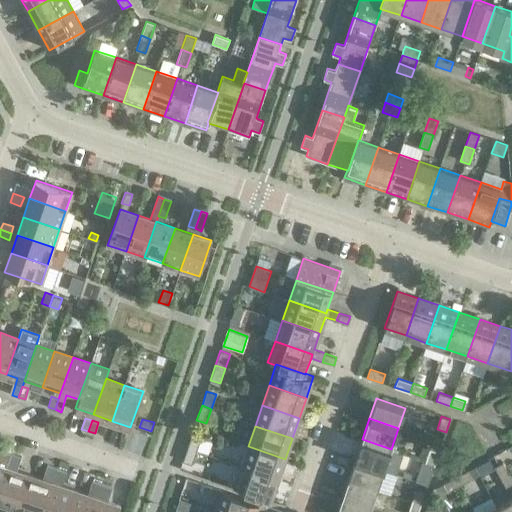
[(202,435),(192,432),(187,446),(197,450),(202,435)]
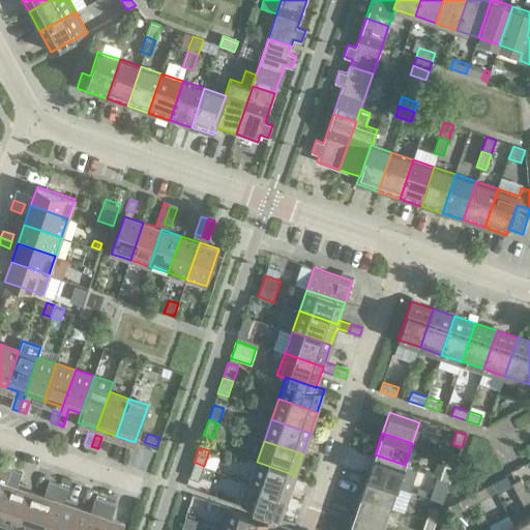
[(405,465),(375,454),(367,476),(398,487),(405,465)]
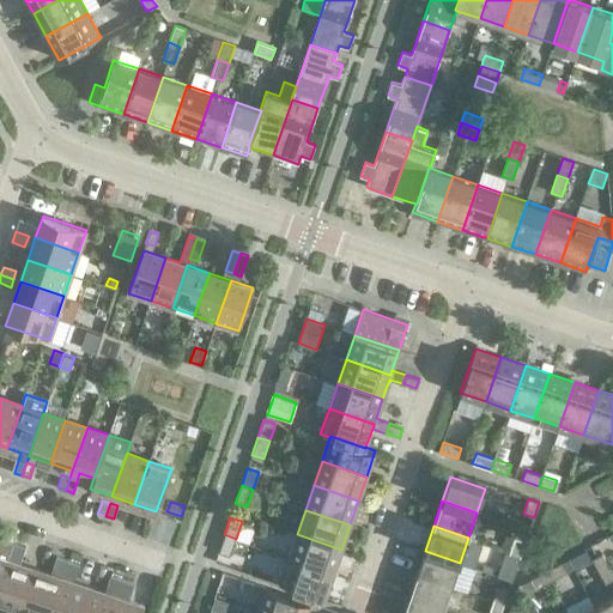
[(236,539),(224,534),(218,552),(230,556),(236,539)]
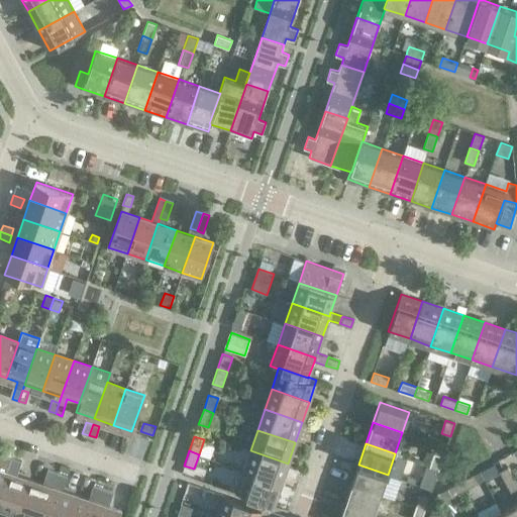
[(288,463),(250,450),(242,472),(281,485),(288,463)]
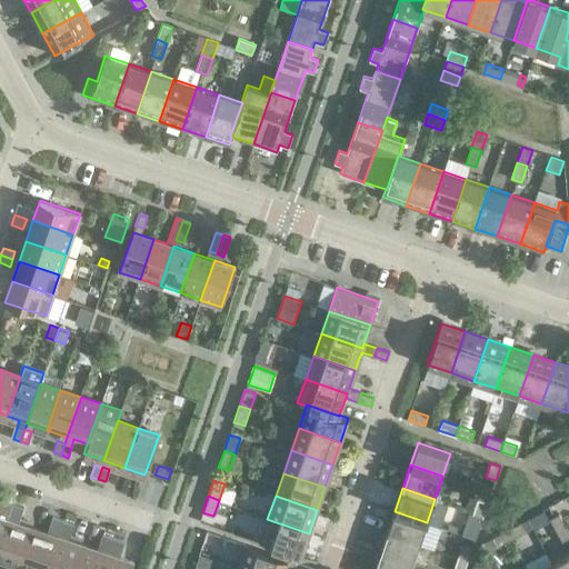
[(478,499),(472,512),(482,516),(488,502),(478,499)]
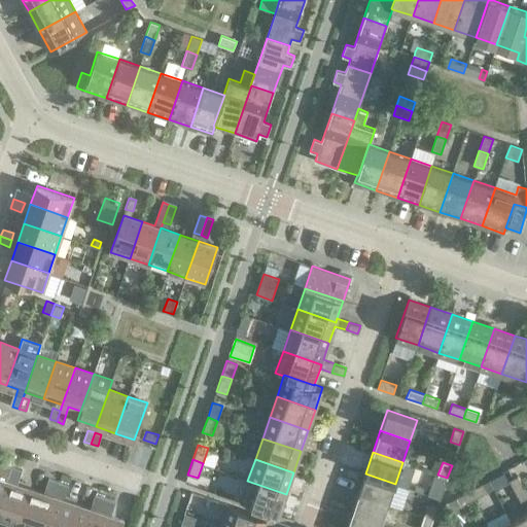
[(0,467),(0,471),(8,476),(11,466),(2,463),(0,467)]
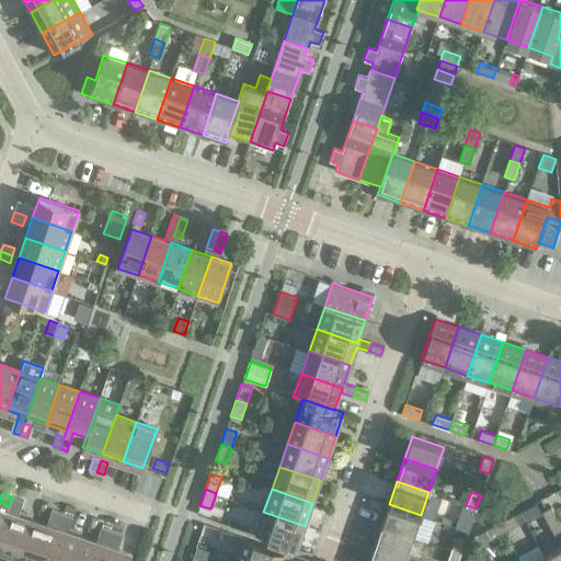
[(23,500),(12,496),(9,506),(20,510),(23,500)]
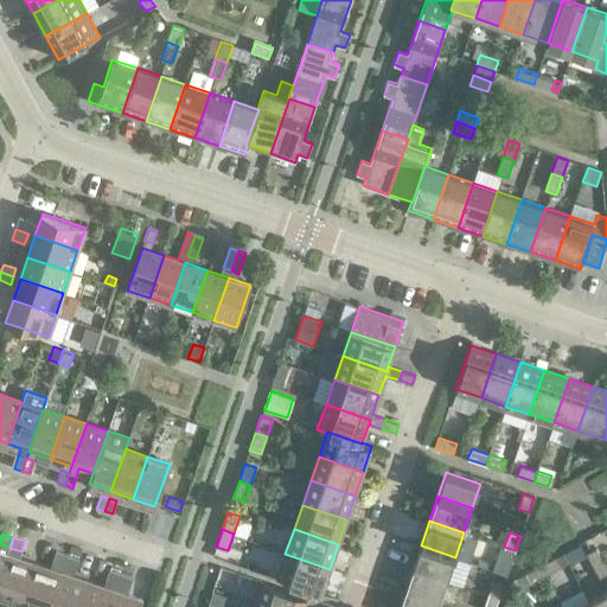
[(455,557),(421,545),(413,569),(447,581),(455,557)]
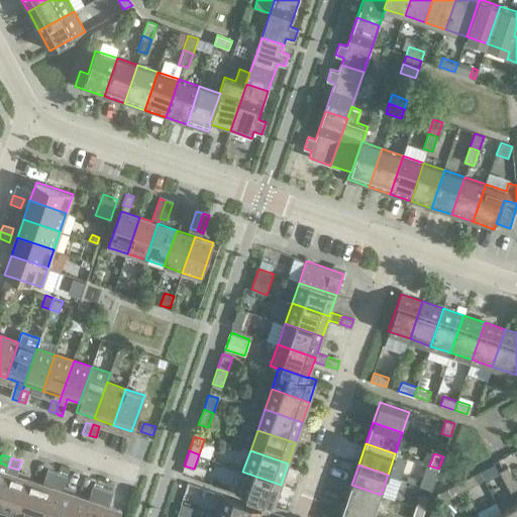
[(499,471),(506,485),(515,480),(508,467),(499,471)]
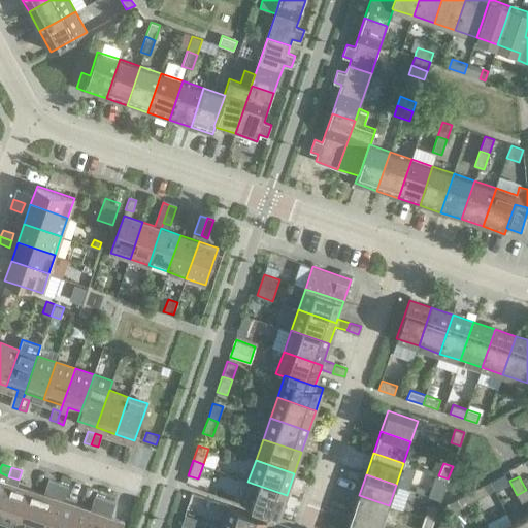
[(45,489),(56,492),(59,483),(48,480),(45,489)]
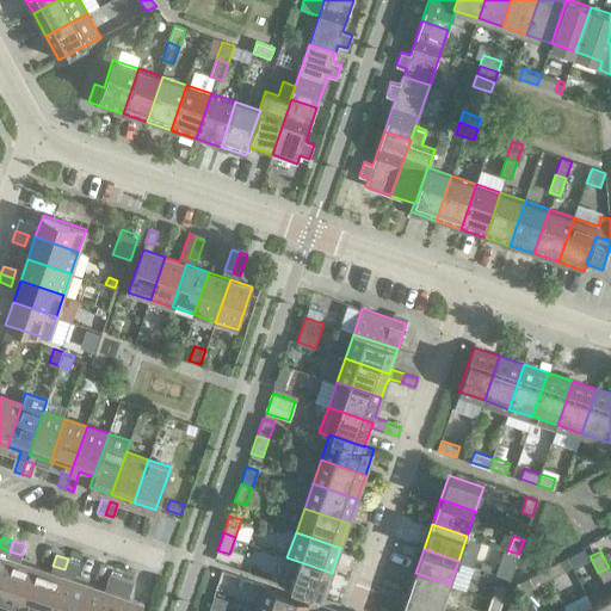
[(35,567),(7,557),(0,579),(0,603),(20,610),(35,567)]
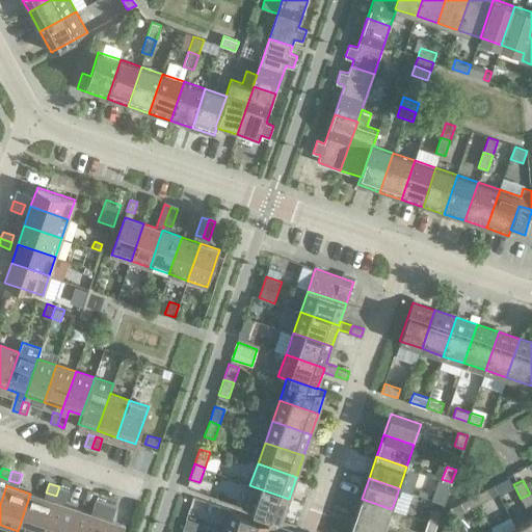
[(289,499),(249,485),(242,507),(282,520),(289,499)]
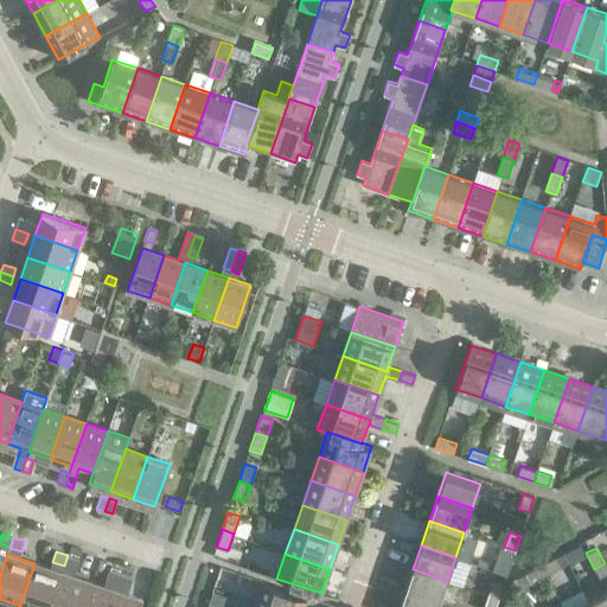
[(80,560),(68,555),(64,566),(76,570),(80,560)]
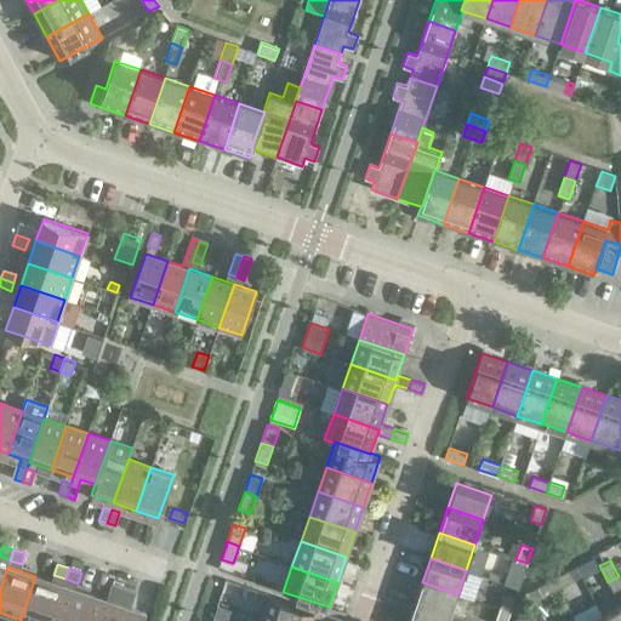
[(575,579),(569,569),(552,577),(558,588),(575,579)]
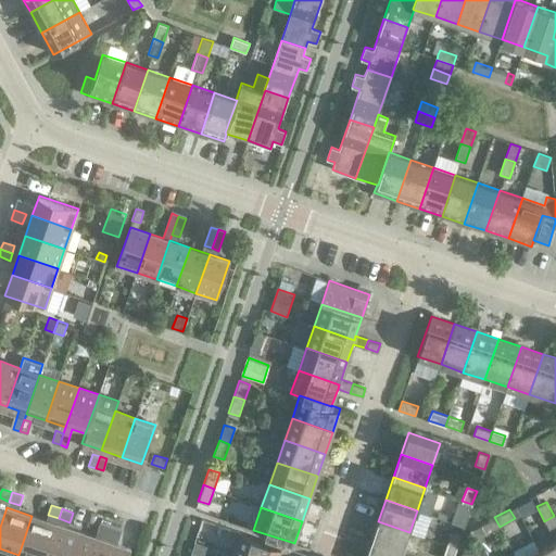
[(45,555),(57,525),(32,516),(19,555),(21,555),(45,555)]
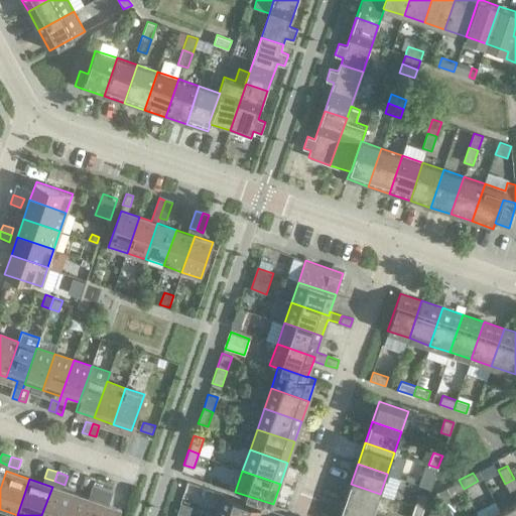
[(515,495),(515,482),(514,479),(505,484),(513,497),(515,495)]
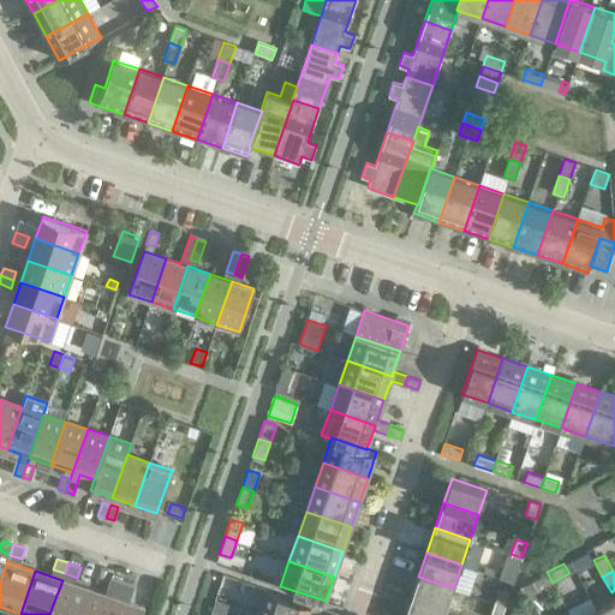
[(553,583),(547,572),(533,580),(538,590),(553,583)]
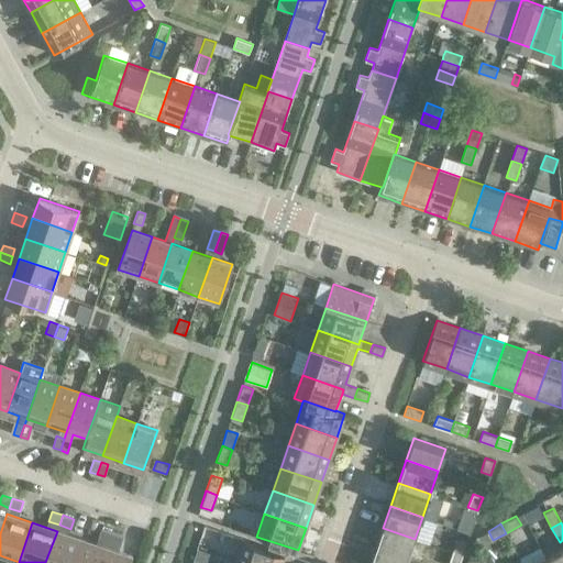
[(415,539),(383,528),(375,551),(407,562),(415,539)]
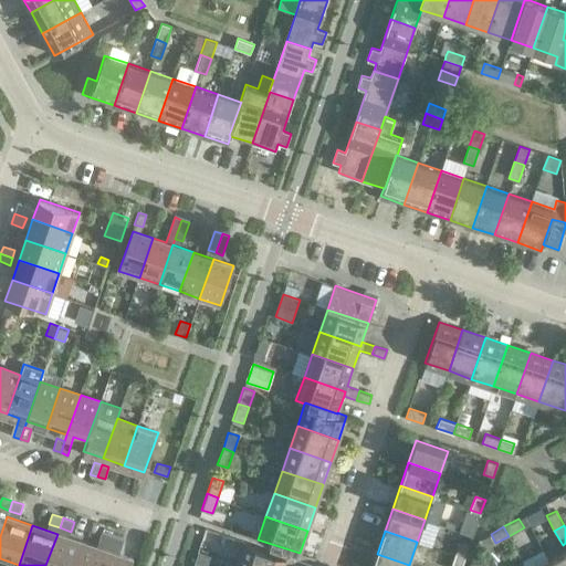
[(98,541),(109,545),(113,535),(102,532),(98,541)]
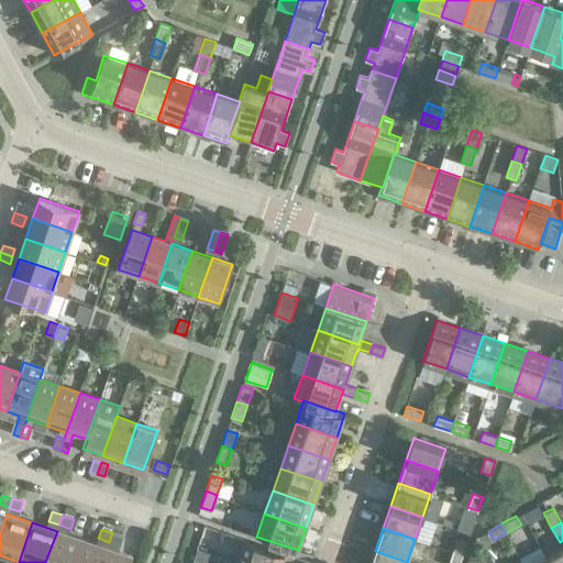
[(74,562),(81,539),(57,531),(45,562),(74,562)]
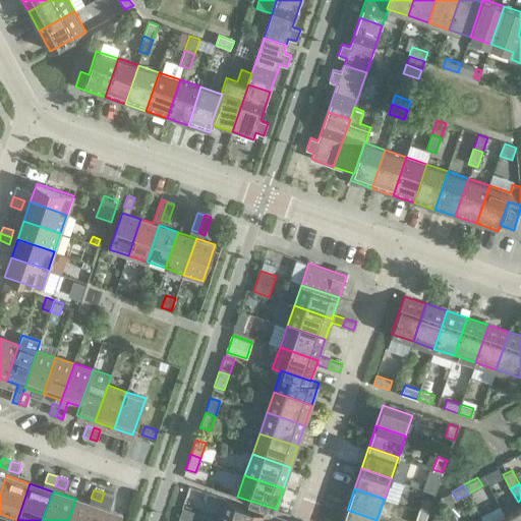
[(114,496),(104,493),(101,502),(111,505),(114,496)]
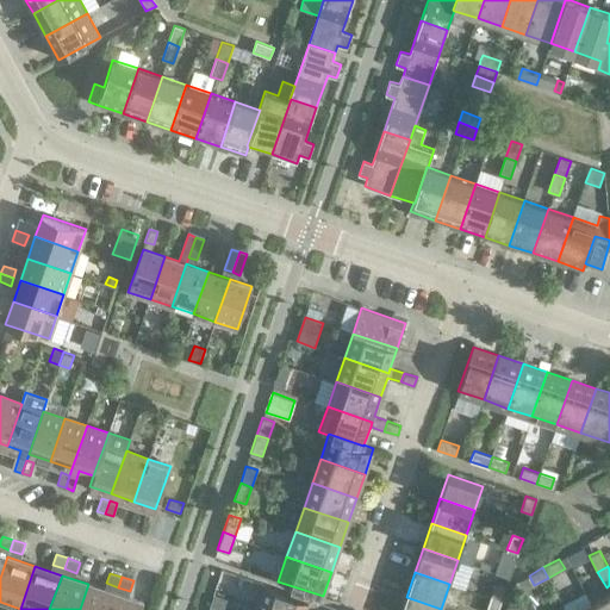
[(496,583),(490,598),(500,602),(506,586),(496,583)]
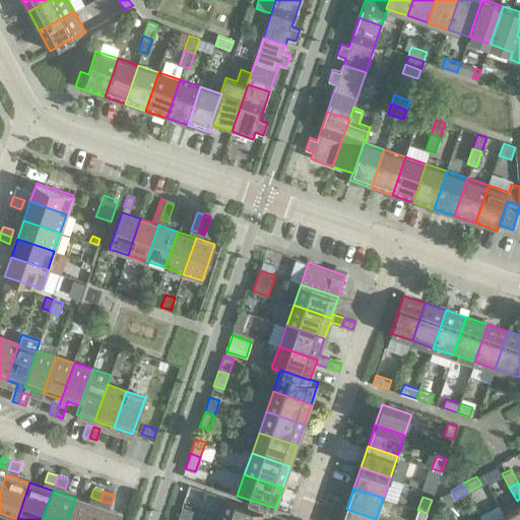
[(93,519),(99,506),(75,498),(68,519),(93,519)]
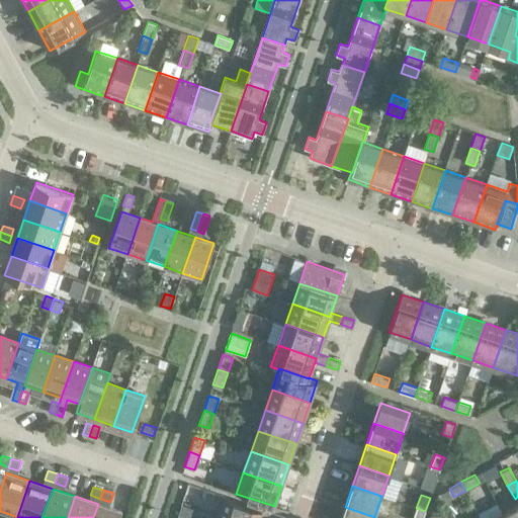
[(258,517),(262,509),(224,496),(217,517),(221,517),(258,517)]
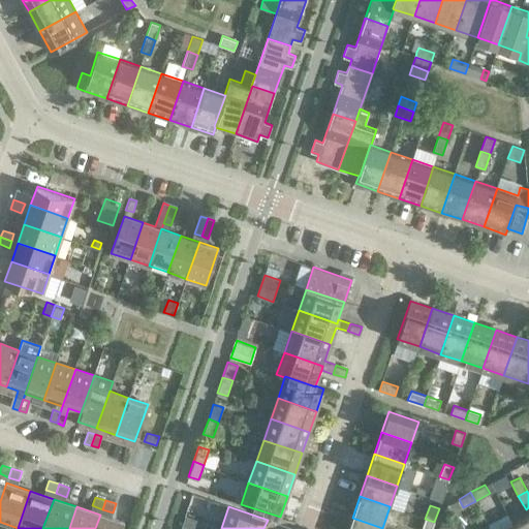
[(122,528),(124,523),(100,515),(95,528),(122,528)]
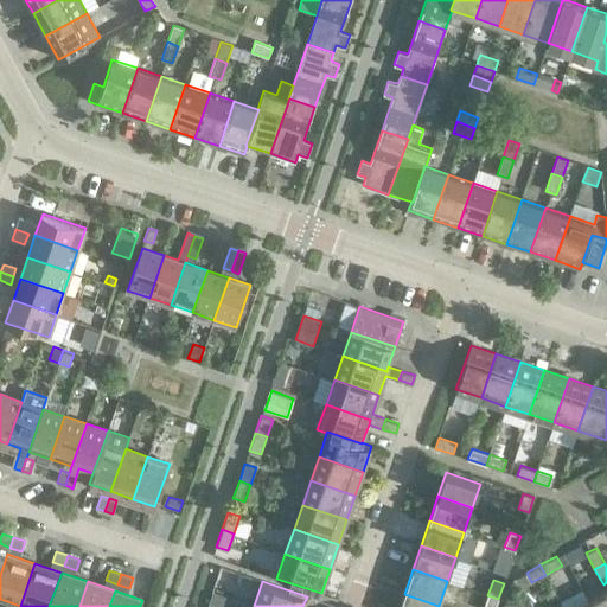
[(606,606),(606,590),(589,601),(592,606),(606,606)]
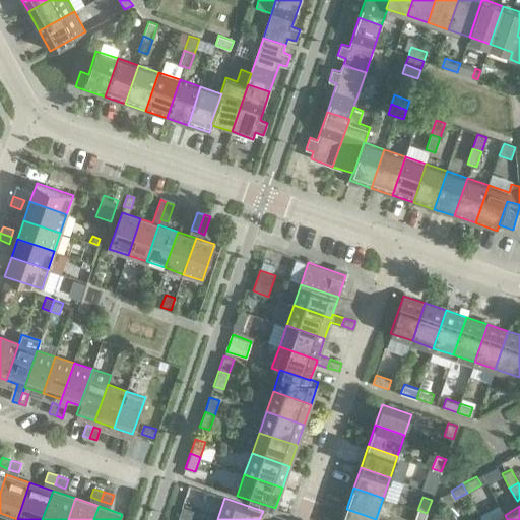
[(375,519),(376,519),(346,509),(342,519),(375,519)]
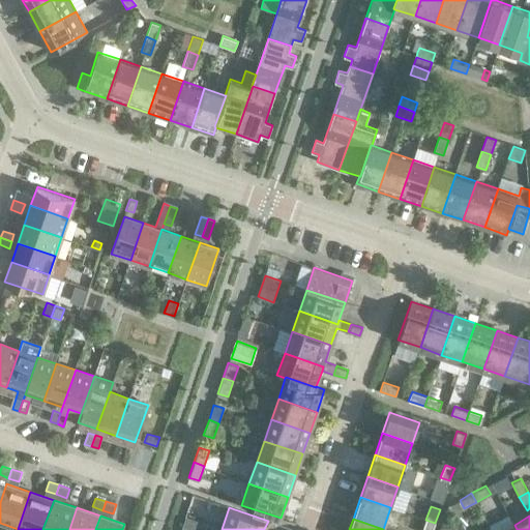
[(432,529),(435,523),(425,520),(421,529),(432,529)]
